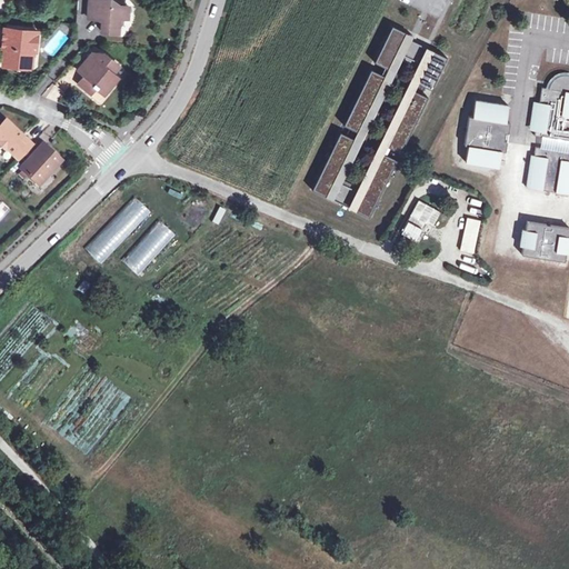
[(109,0),(89,0),(88,17),(101,19),(101,31),(118,32),(119,17),(127,18),(128,7),(109,5),(109,0)]
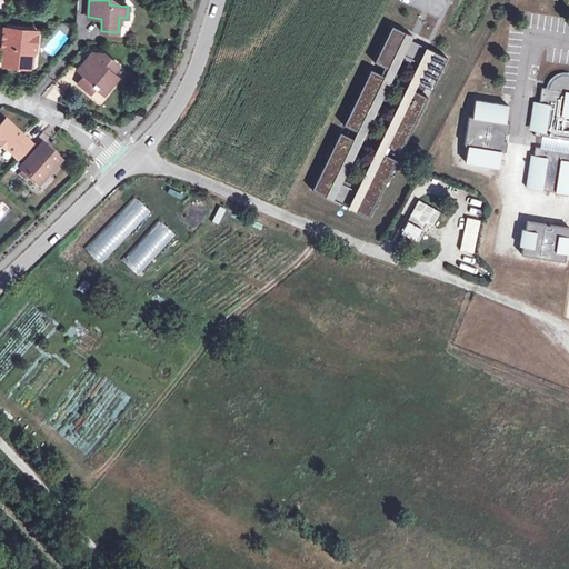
[(392,26),(375,61),(389,69),(395,58),(396,59),(399,52),(419,62),(425,52),(408,45),(412,36),(392,26)]
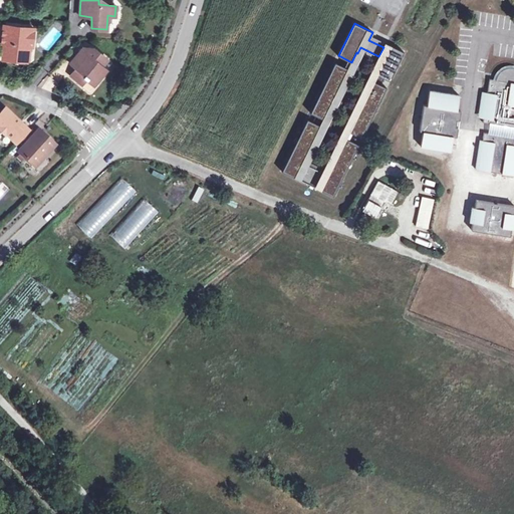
[(17,30),(3,28),(1,43),(5,43),(4,52),(7,56),(22,58),(27,54),(28,46),(31,46),(33,28),(18,26),(17,30)]
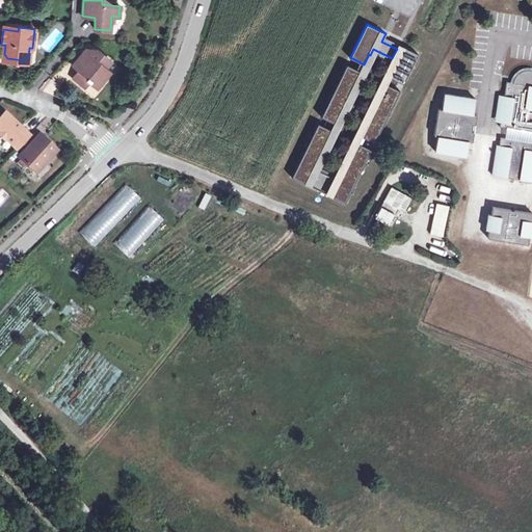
[(388,76),(403,83),(418,53),(403,46),(397,58),(396,57),(394,59),(396,60),(388,76)]
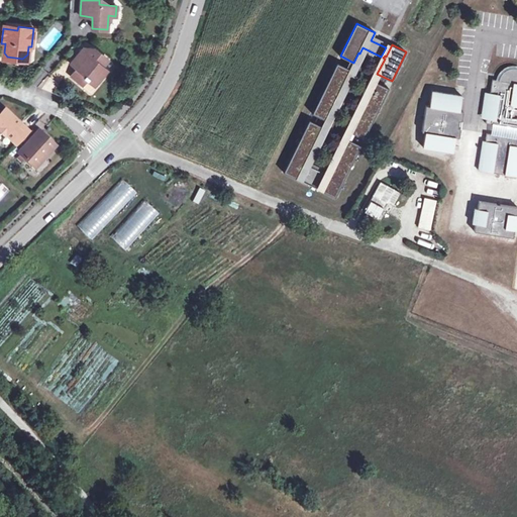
[(358,53),(353,63),(350,69),(347,75),(348,76),(346,81),(345,80),(339,91),(340,92),(338,97),(336,97),(331,108),(332,108),(329,114),(328,113),(325,119),(323,125),(317,137),(318,137),(316,142),(314,142),(307,158),(308,159),(311,161),(364,53),(378,60),(381,57),(363,47),(359,54),(358,53)]
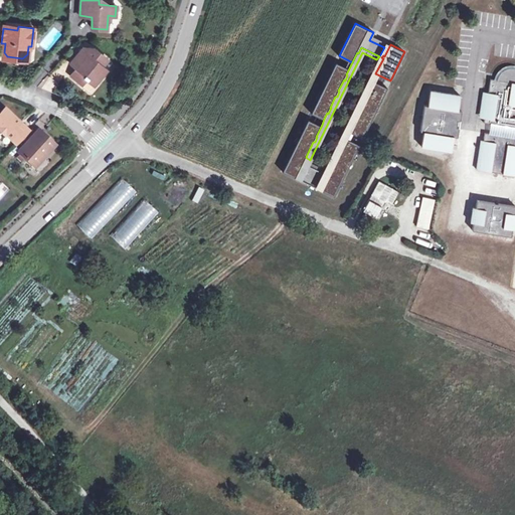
[(83,48),(73,59),(79,64),(76,68),(70,75),(78,82),(82,77),(86,79),(88,77),(95,83),(106,69),(102,66),(107,59),(95,48),(83,48)]
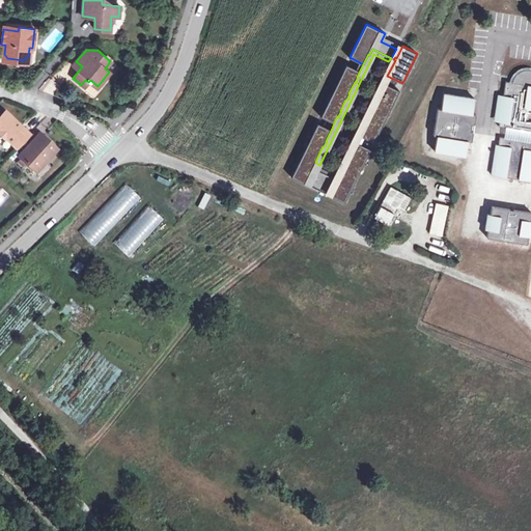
[(27,63),(28,56),(23,60),(7,58),(4,54),(4,61),(27,63)]
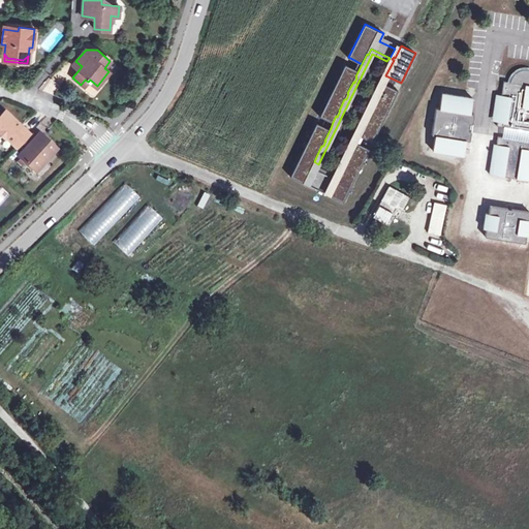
[(318,164),(315,162),(313,166),(334,178),(336,173),(338,174),(345,158),(344,157),(347,151),(348,152),(354,139),(358,133),(361,127),(359,126),(362,121),(363,122),(369,111),(367,110),(370,104),(371,104),(376,93),(375,93),(378,87),(379,88),(382,82),(385,75),(394,60),(392,59),(390,58),(386,61),(333,172),(318,164)]
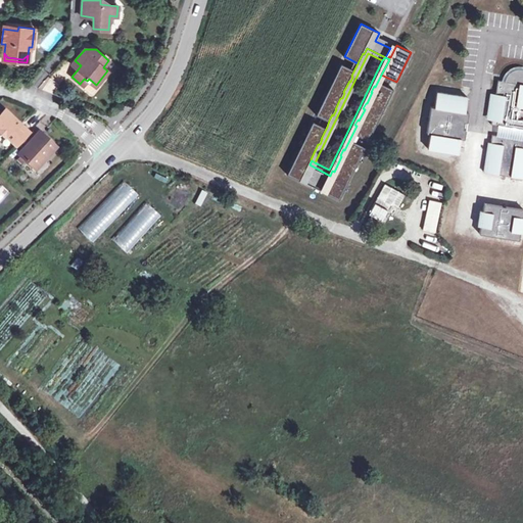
[(78,69),(81,65),(75,60),(72,63),(78,69)]
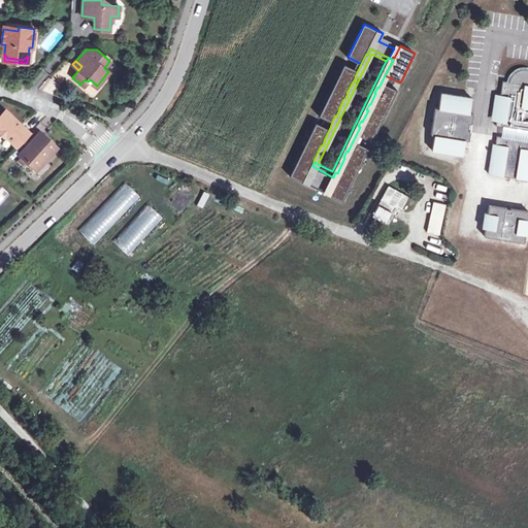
[(344,63),(319,116),(332,122),(335,116),(336,117),(339,110),(338,110),(343,99),(345,99),(348,94),(347,93),(353,81),(354,83),(356,77),(355,76),(358,70),(344,63)]
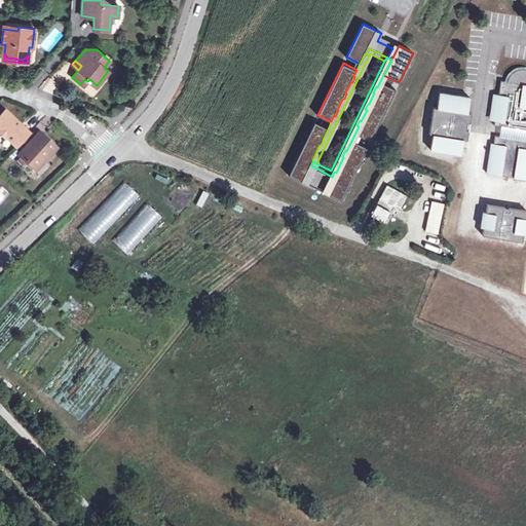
[(525,68),(524,68),(515,70),(510,75),(506,81),(501,79),(498,95),(495,119),(494,124),(516,128),(516,125),(521,126),(521,128),(525,129),(525,68)]
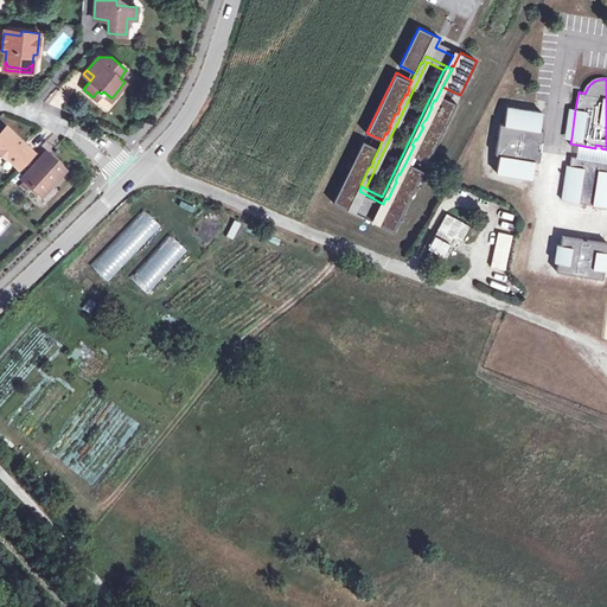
[(109,101),(112,98),(103,91),(101,94),(109,101)]
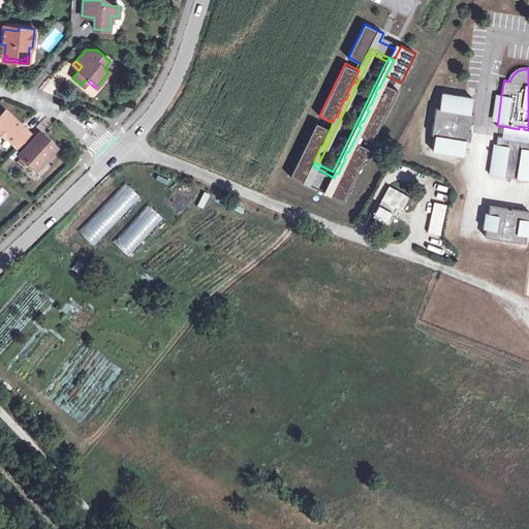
[(358,133),(372,141),(398,89),(382,82),(379,88),(378,87),(375,93),(376,93),(371,104),(370,104),(367,110),(369,111),(363,122),(362,121),(359,126),(361,127),(358,133)]
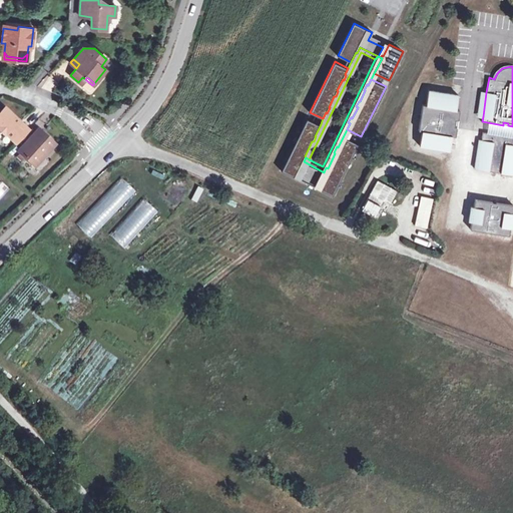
[(87,82),(81,87),(89,95),(94,89),(87,82)]
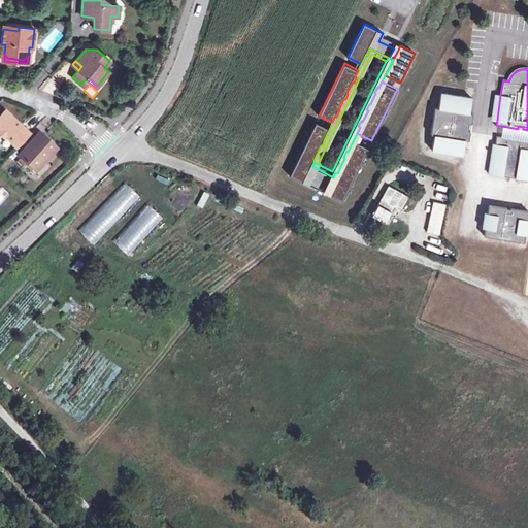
[(438,107),(435,107),(430,134),(434,134),(432,151),(463,155),(465,139),(468,140),(470,130),(468,129),(469,122),(471,122),(473,112),(469,112),(472,97),(440,93),(438,107)]
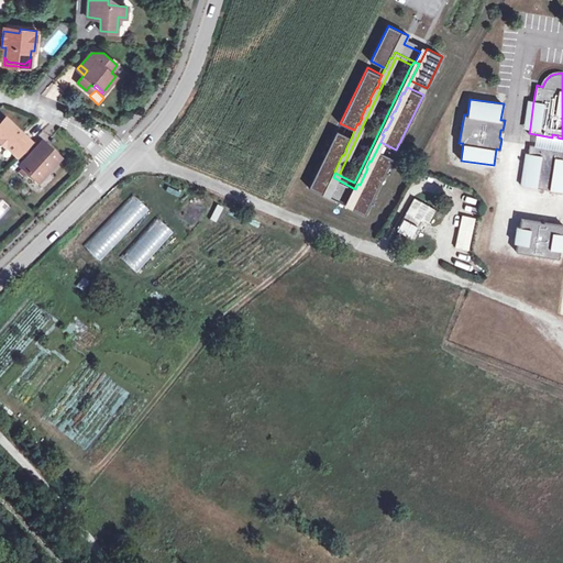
[(533,101),(528,101),(525,127),(530,128),(533,101)]
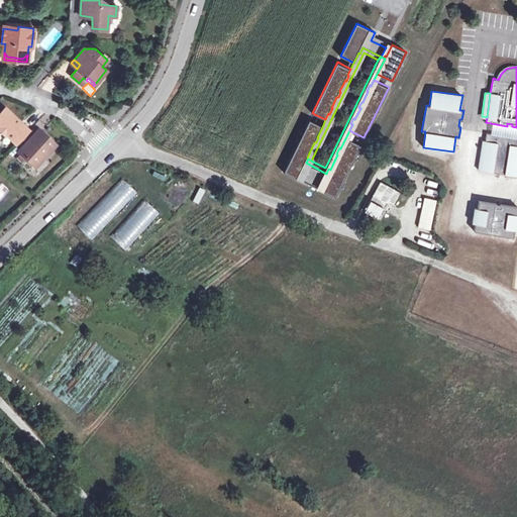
[(0,133),(3,136),(5,134),(15,144),(28,130),(3,108),(0,110),(0,133)]
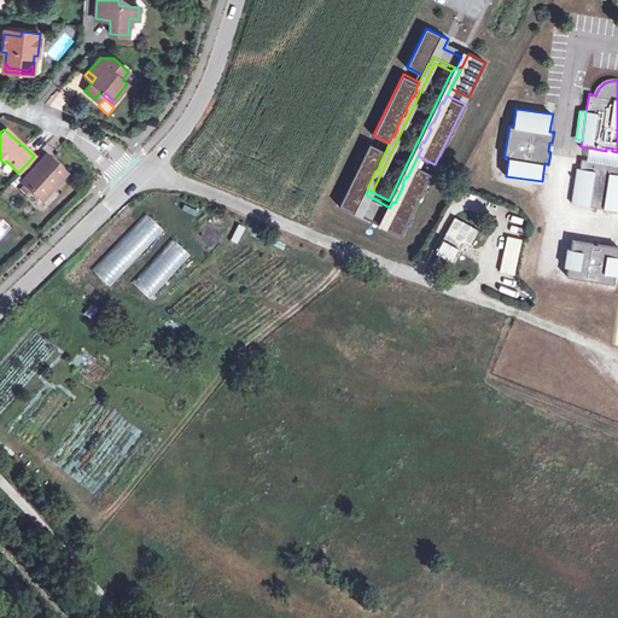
[(369,141),(339,204),(401,234),(431,173),(414,163),(407,178),(406,176),(402,184),(403,185),(395,203),(392,202),(390,208),(366,194),(368,190),(367,188),(375,170),(378,170),(380,164),(379,164),(386,150),(369,141)]
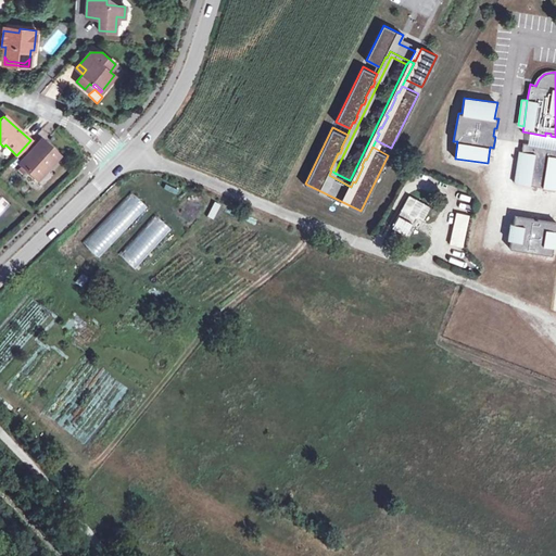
[(19,164),(35,179),(47,166),(49,168),(61,156),(41,138),(19,164)]
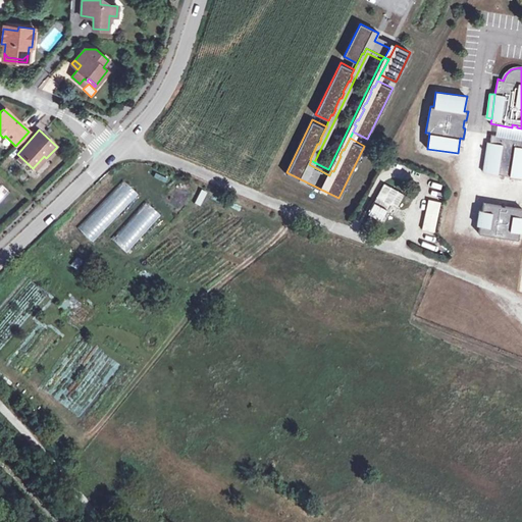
[(521,138),(491,134),(490,142),(487,141),(482,171),(521,176),(521,138)]
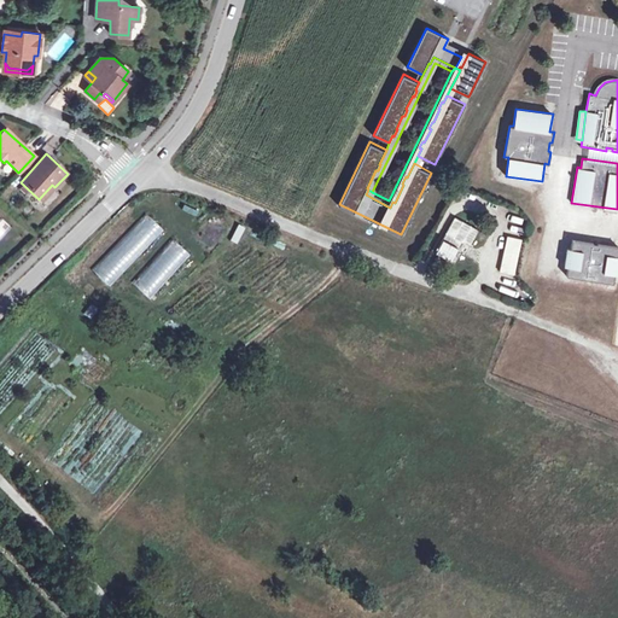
[(42,202),(54,187),(52,185),(39,199),(42,202)]
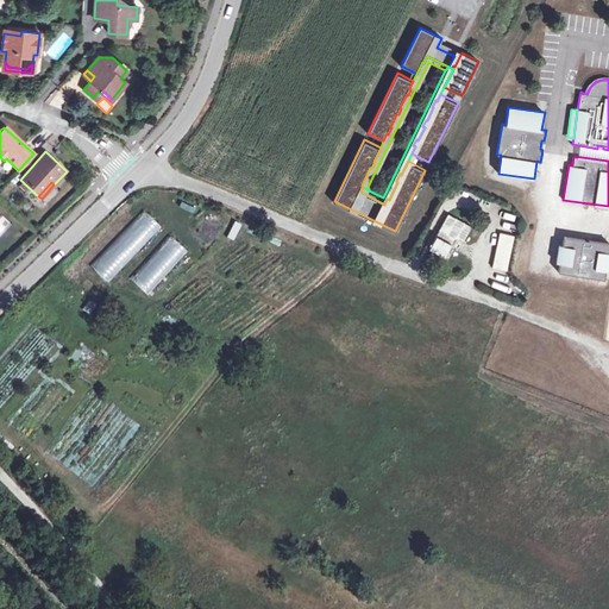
[(162,227),(143,211),(89,267),(108,282),(162,227)]
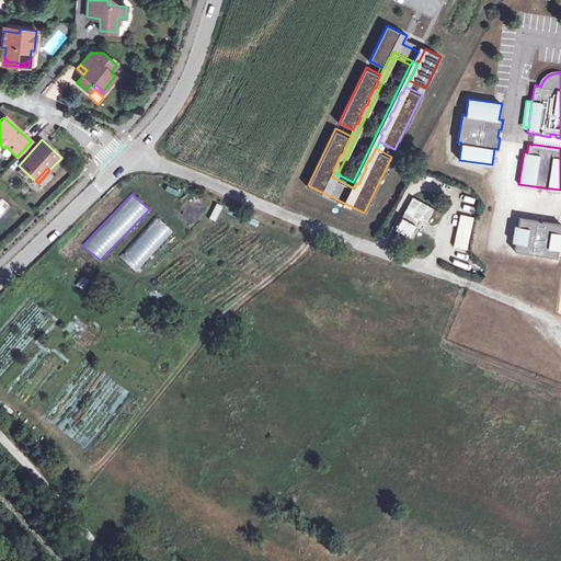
[(413,196),(396,228),(410,236),(420,218),(427,221),(434,208),(413,196)]
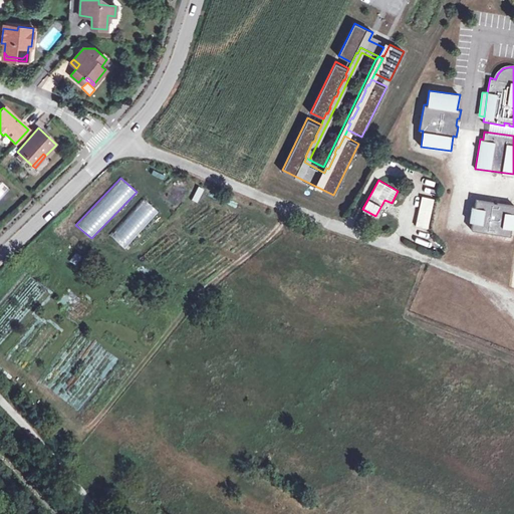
[(513,186),(501,185),(500,192),(513,193),(513,186)]
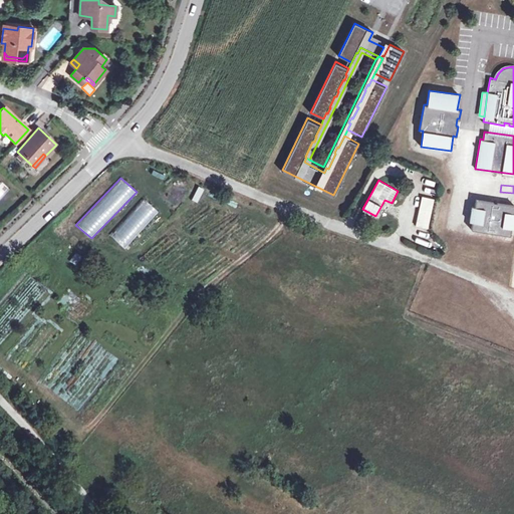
[(186,193),(174,186),(168,196),(172,201),(178,205),(186,193)]
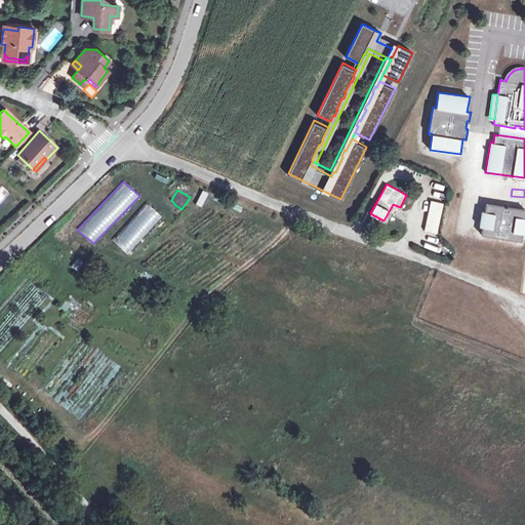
[(201,207),(208,194),(202,191),(195,204),(201,207)]
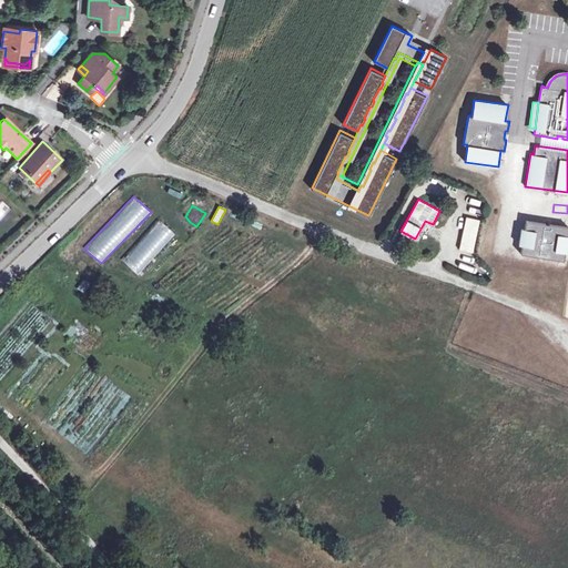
[(472,254),(479,221),(466,217),(458,251),(472,254)]
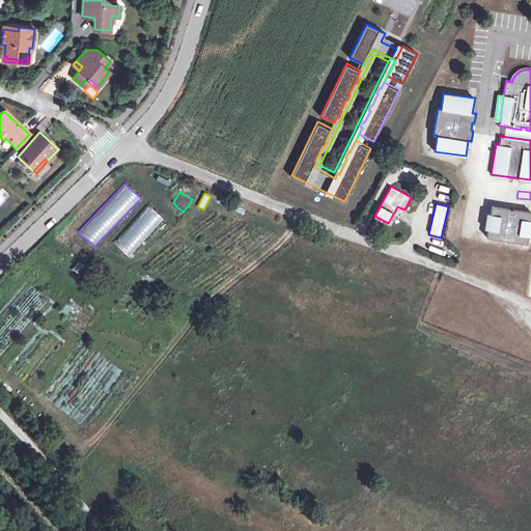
[(163,219),(147,204),(113,244),(128,257),(163,219)]
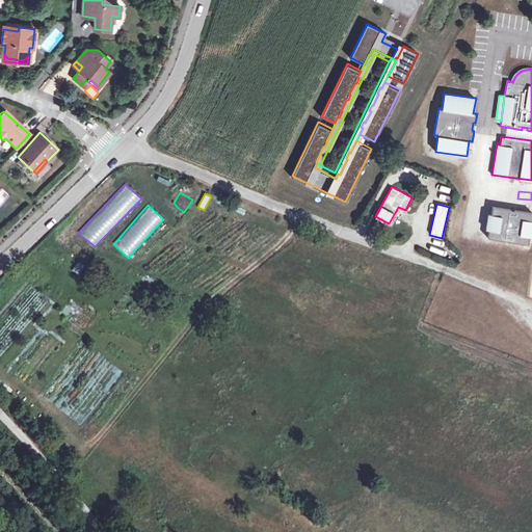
[(486,237),(527,243),(528,236),(531,236),(531,232),(531,219),(531,215),(531,211),(514,209),(513,211),(510,211),(510,208),(493,205),(490,213),(487,213),(485,229),(488,229),(486,237)]
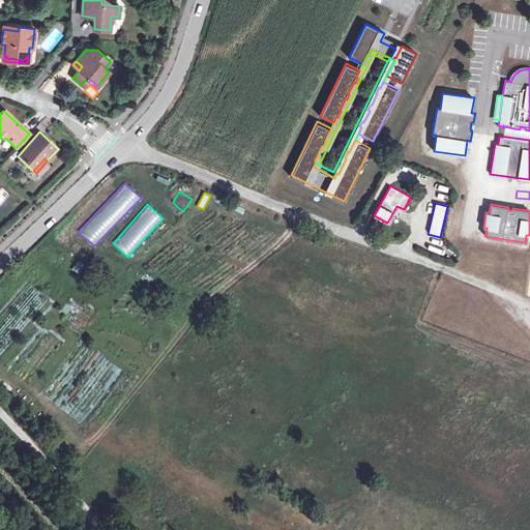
[(431,241),(429,253),(442,255),(443,243),(431,241)]
